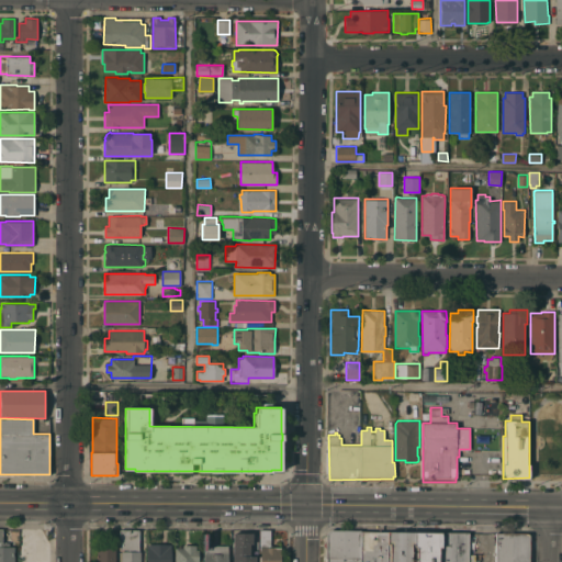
[(0,561),(0,529),(2,529),(2,542),(9,542),(9,547),(14,547),(14,561),(0,561)]
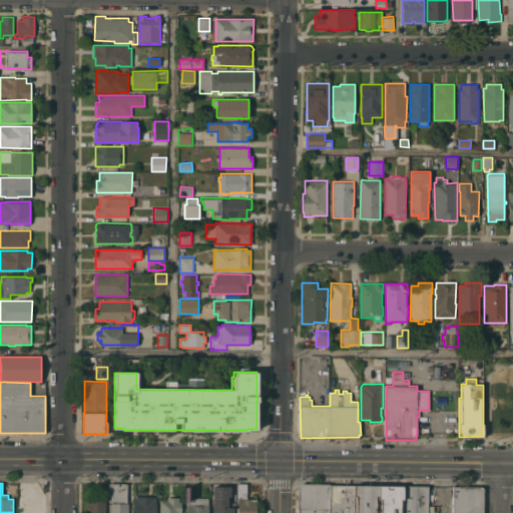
[(298,512),(298,508),(297,508),(298,486),(301,483),(329,483),(329,486),(330,486),(330,512),(298,512)]
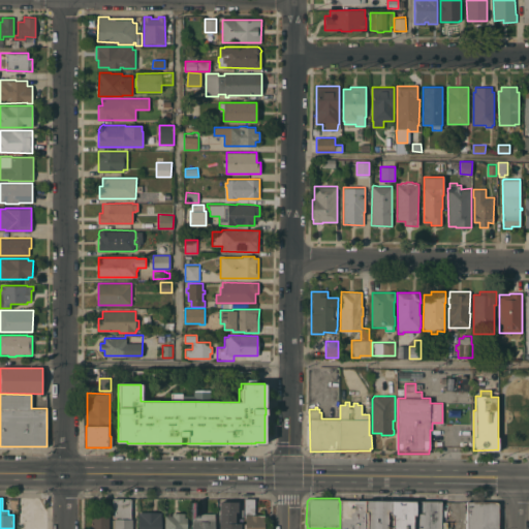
[(131,499),(131,519),(132,519),(132,528),(113,528),(113,523),(113,520),(114,520),(114,519),(119,519),(119,517),(113,517),(113,499),(131,499)]
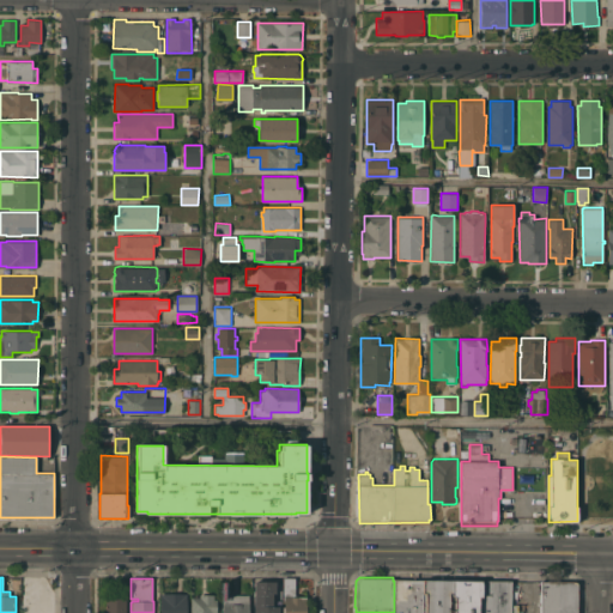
[(283,612),(283,607),(284,607),(284,601),(283,601),(284,580),(295,580),(295,596),(307,596),(305,612),(283,612)]
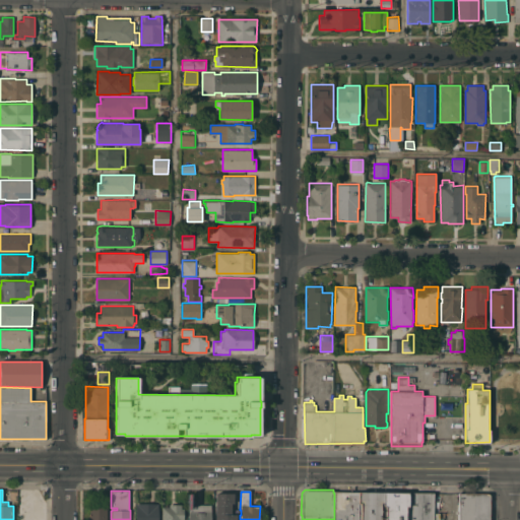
[(234,503),(231,503),(231,514),(237,514),(237,519),(215,519),(215,493),(234,493),(234,503)]
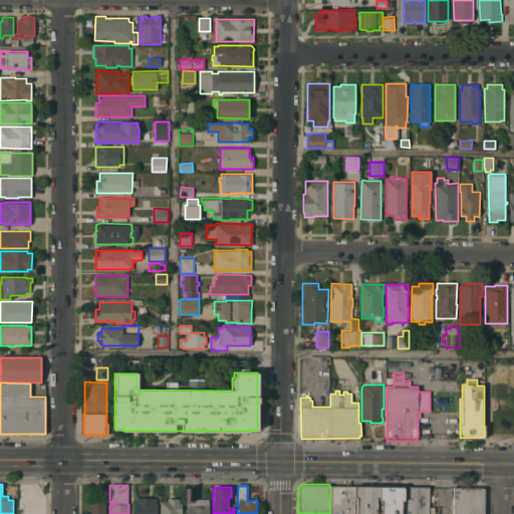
[(343,487),(355,487),(354,513),(330,513),(330,487),(343,487)]
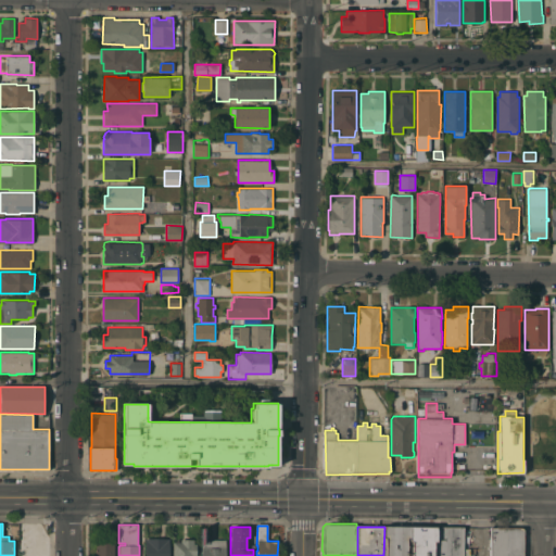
[(383,555),(384,527),(411,527),(411,555),(383,555)]
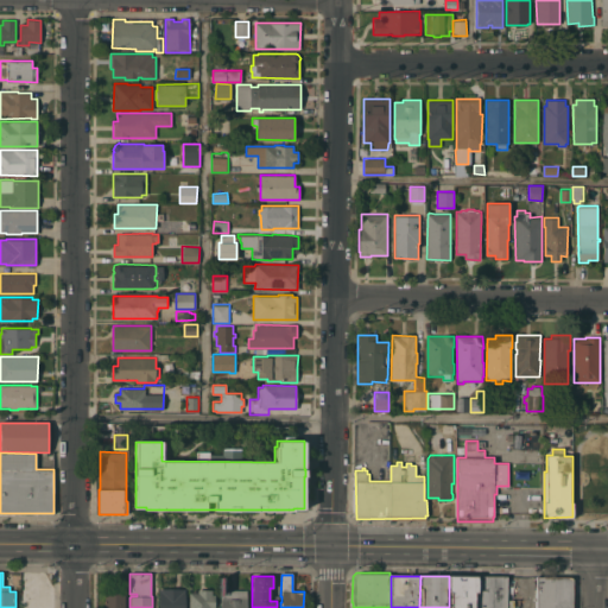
[(476,607),(476,591),(475,591),(474,607),(449,607),(449,576),(479,577),(477,607),(476,607)]
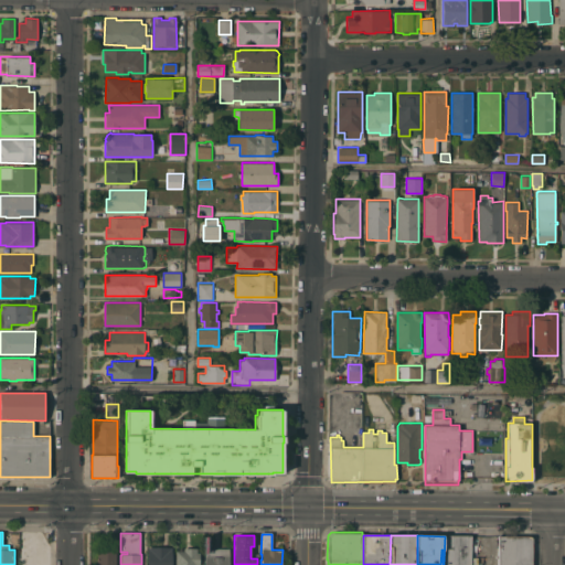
[(444,564),(445,536),(471,536),(471,564),(444,564)]
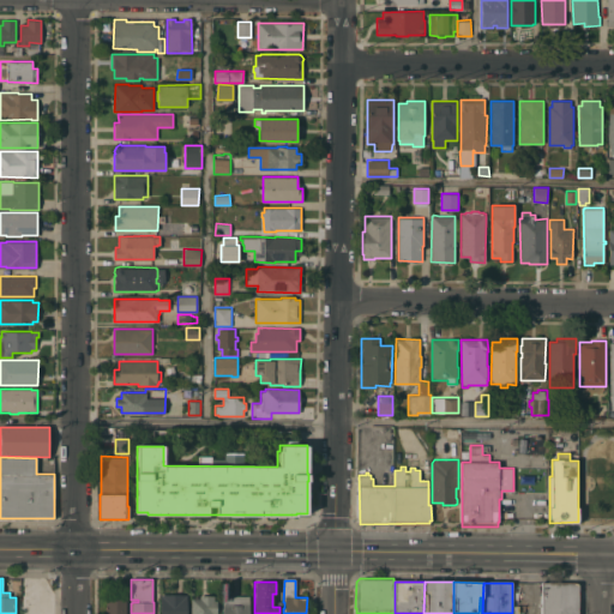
[(578,613),(542,613),(542,583),(578,583),(579,584),(578,613)]
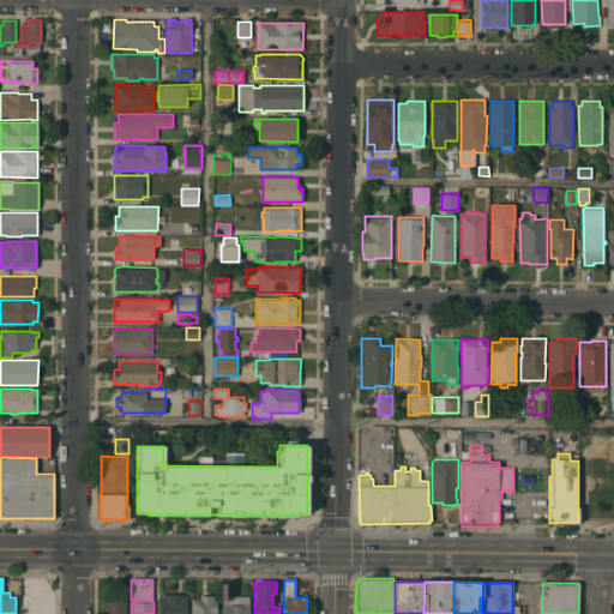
[(186,613),(161,613),(161,594),(187,595),(186,613)]
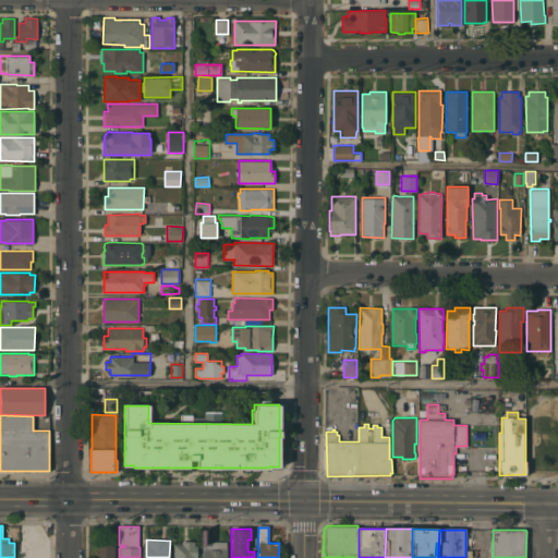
[(182,544),(182,541),(194,541),(194,545),(197,545),(197,557),(173,557),(173,543),(182,544)]
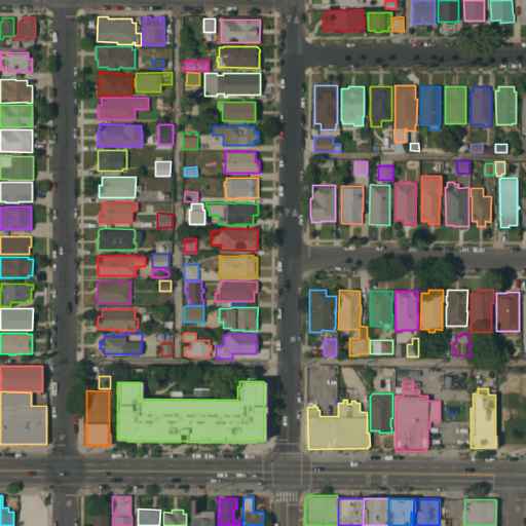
[(213,525),(191,525),(191,510),(214,510),(213,525)]
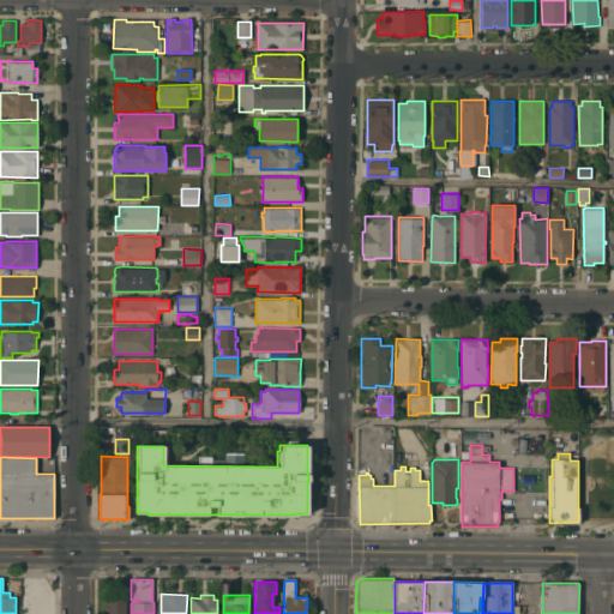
[(126,613),(104,613),(106,613),(106,599),(126,599),(126,613)]
